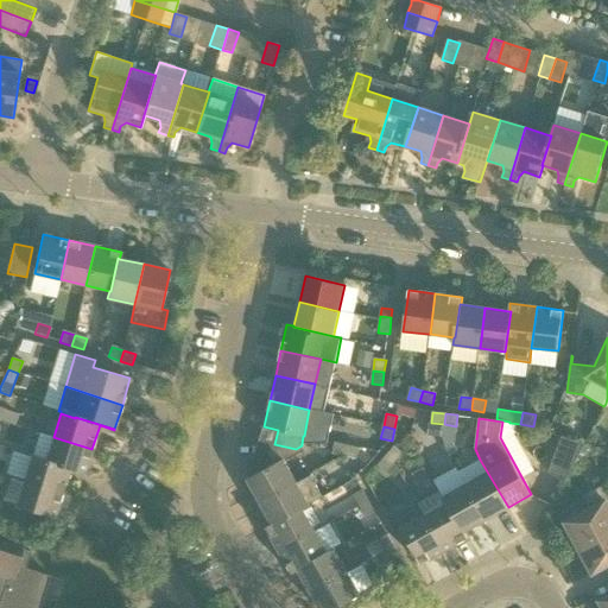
[(562,436),(548,472),(564,481),(583,444),(562,436)]
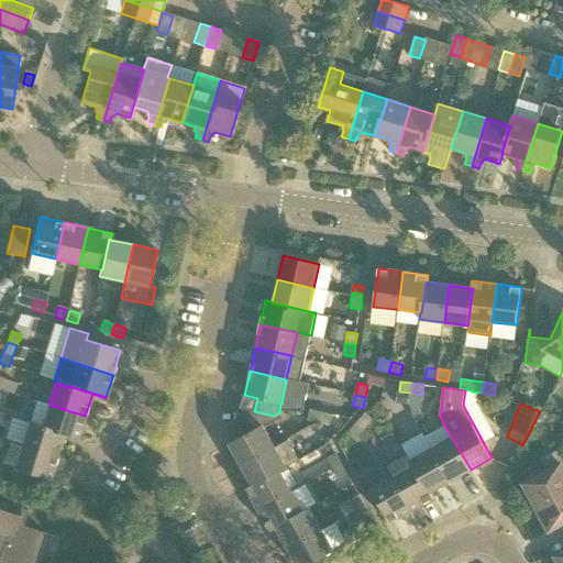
[(78,439),(85,416),(50,405),(42,428),(65,435),(78,439)]
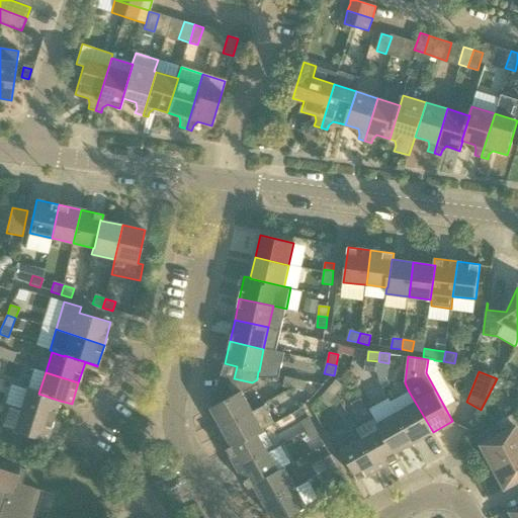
[(294,389),(296,379),(285,377),(283,386),(294,389)]
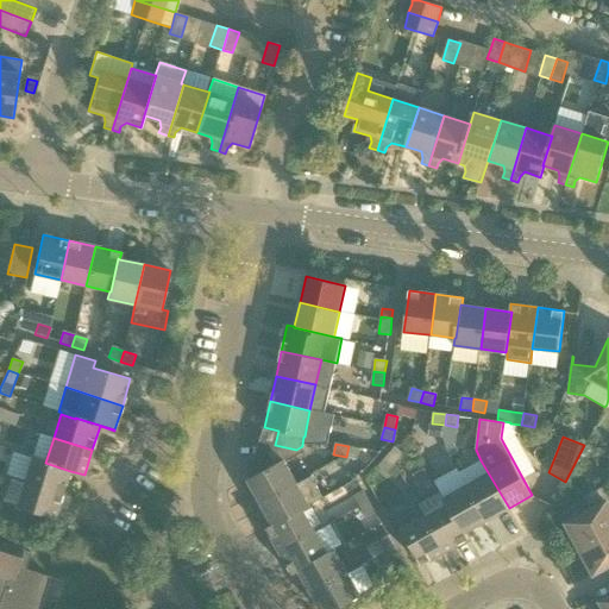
[(305,451),(302,446),(296,450),(275,445),(275,446),(283,460),(249,479),(262,503),(297,484),(286,462),(305,451)]
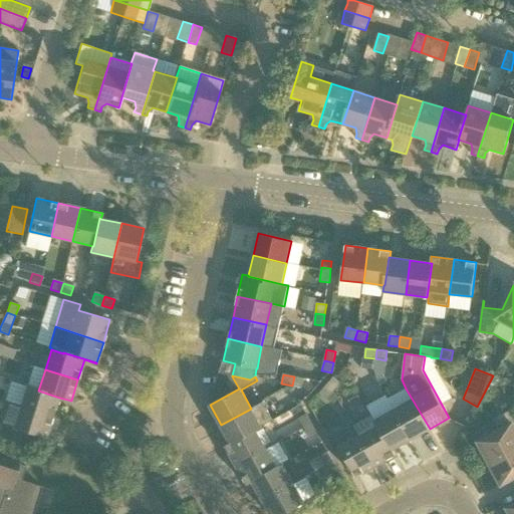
[(302,388),(304,378),(294,376),(292,386),(302,388)]
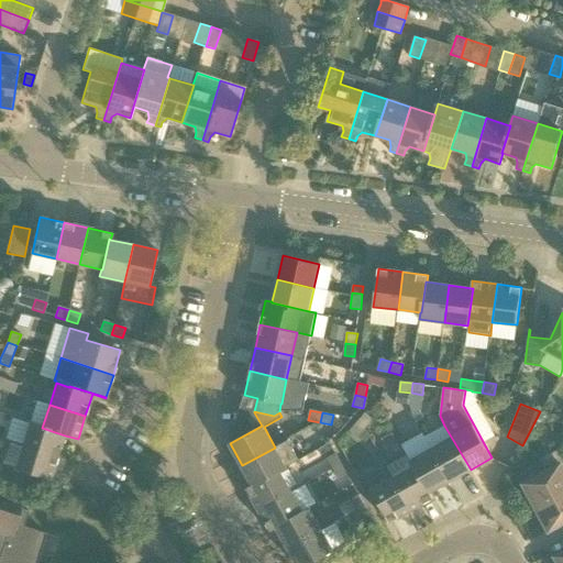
[(365,429),(373,420),(366,414),(357,422),(365,429)]
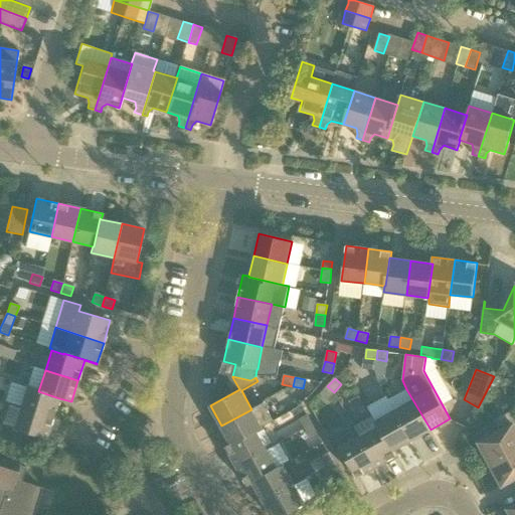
[(327,399),(334,392),(327,386),(321,393),(327,399)]
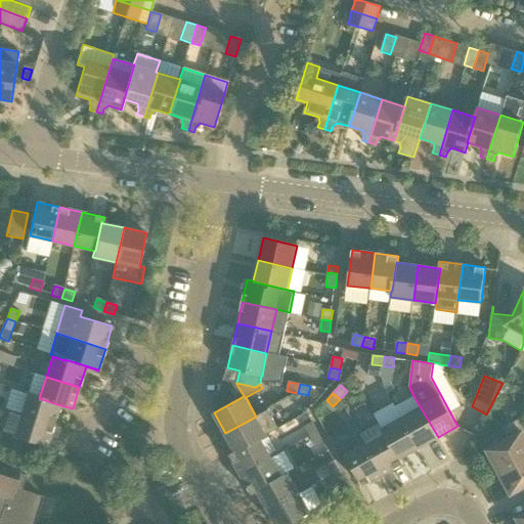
[(60,405),(39,398),(27,394),(19,416),(53,426),(60,405)]
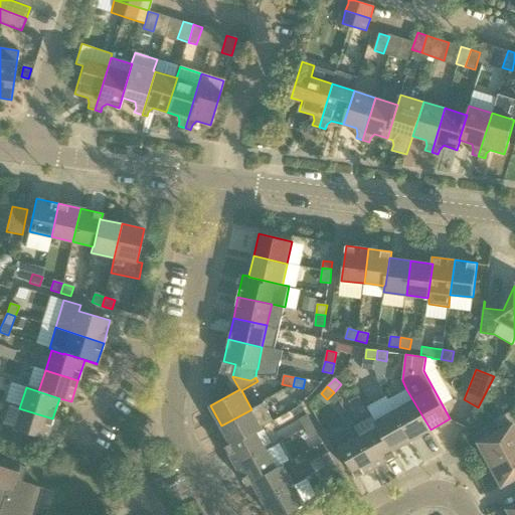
[(406,389),(388,400),(411,441),(431,430),(406,389)]
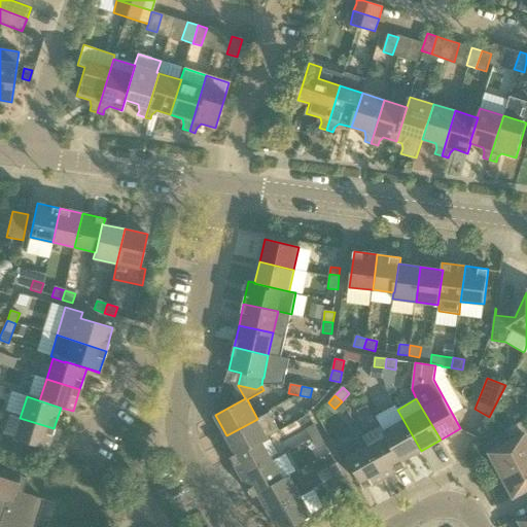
[(401,462),(402,461),(421,451),(397,410),(395,406),(376,417),(384,431),(383,431),(385,437),(387,436),(401,462)]
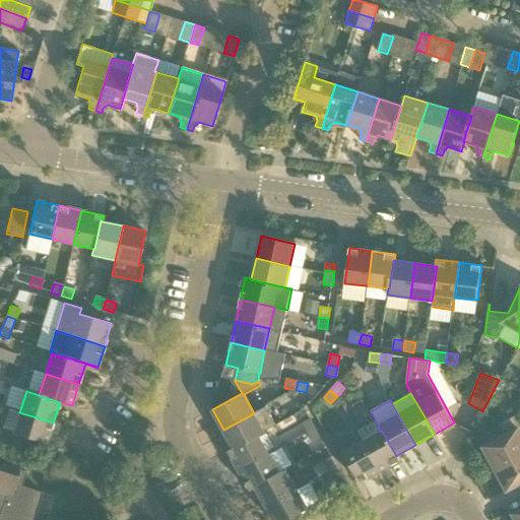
[(254,413),(223,430),(234,448),(235,449),(259,436),(260,436),(265,433),(264,431),(275,425),(265,407),(254,413)]
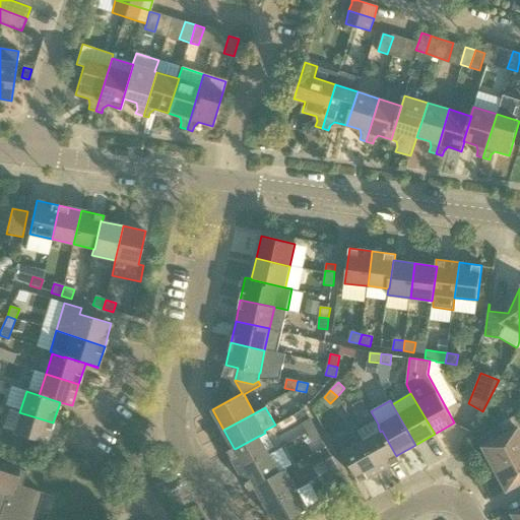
[(47,444),(53,423),(19,412),(13,433),(47,444)]
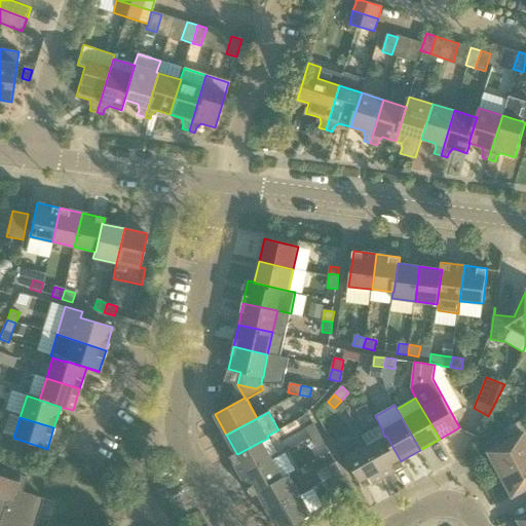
[(490,452),(501,474),(525,460),(525,438),(525,437),(525,436),(525,418),(504,430),(510,428),(516,439),(490,452)]
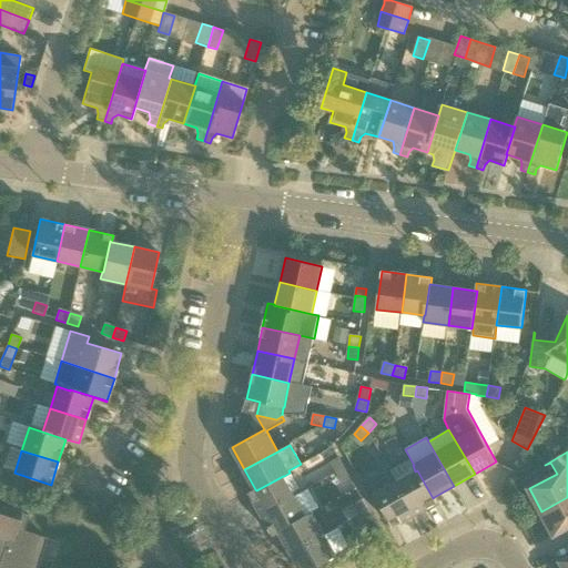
[(336,473),(345,468),(340,457),(331,463),(336,473)]
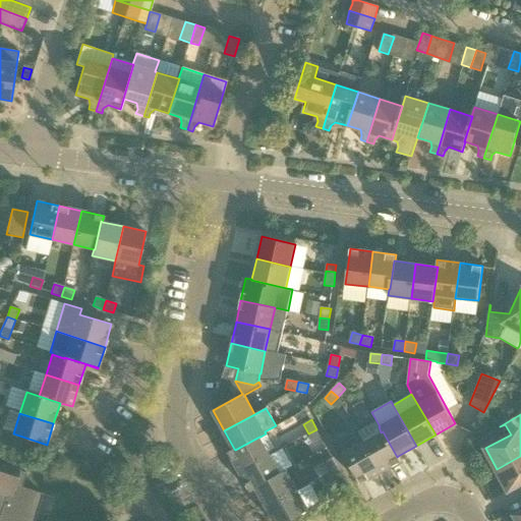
[(357,431),(364,443),(381,473),(401,461),(398,456),(397,457),(383,431),(381,432),(379,426),(375,422),(357,431)]
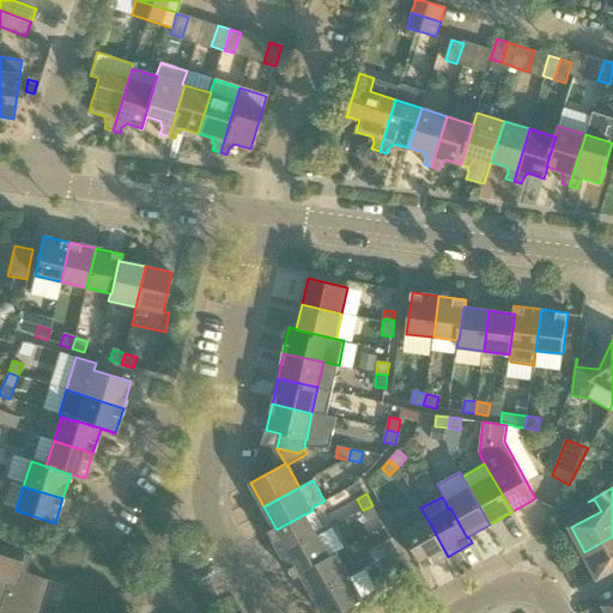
[(369,521),(378,516),(372,505),(363,510),(369,521)]
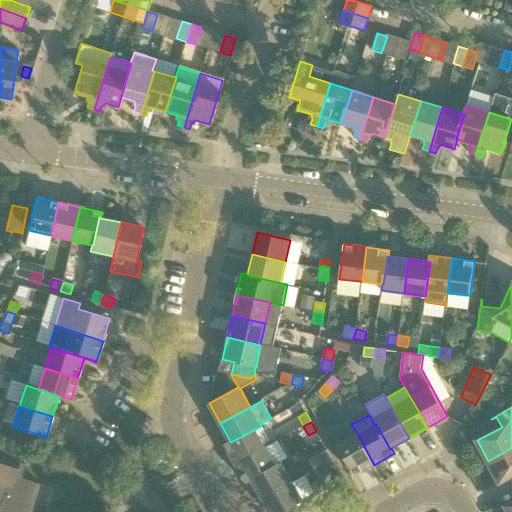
[(224,444),(236,464),(266,447),(256,429),(255,429),(231,442),(230,441),(224,444)]
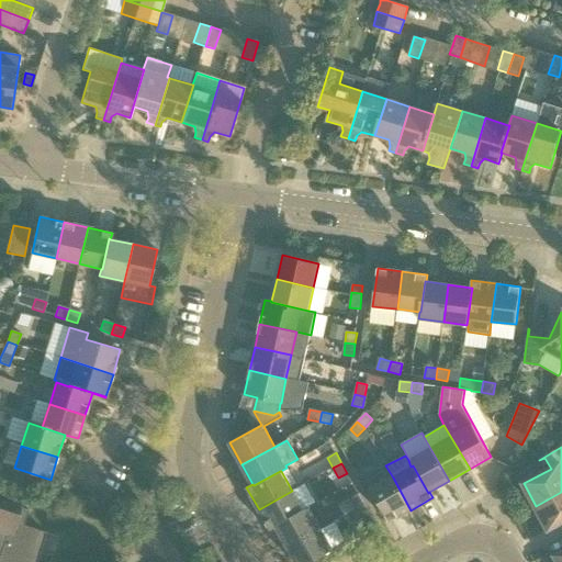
[(390,523),(411,510),(393,478),(371,490),(390,523)]
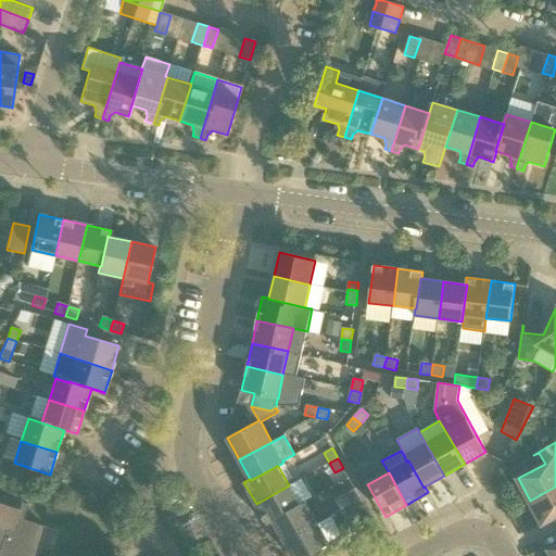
[(300,506),(300,505),(289,485),(256,504),(268,526),(274,522),(274,521),(300,506)]
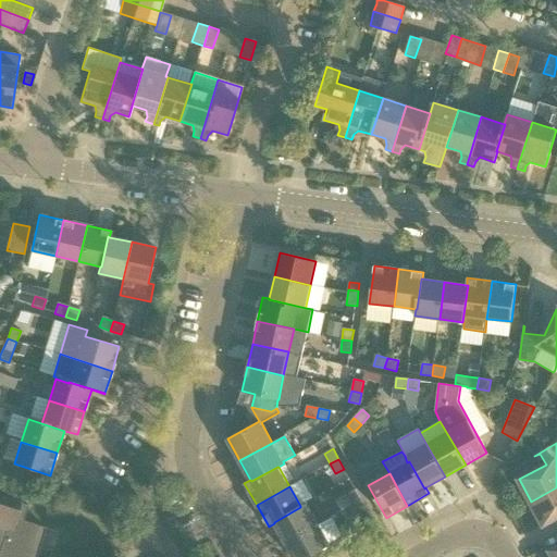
[(556,487),(531,502),(544,524),(556,517),(556,487)]
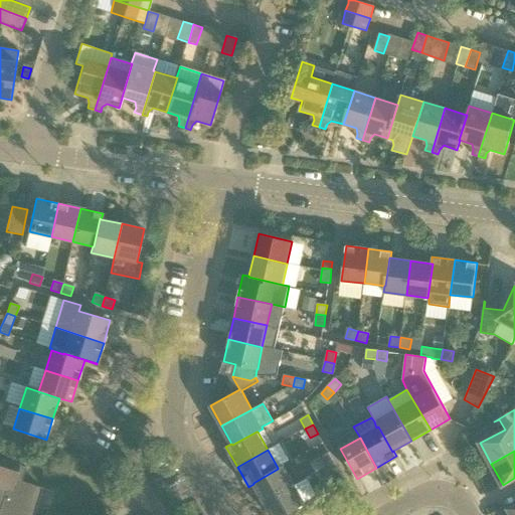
[(326,467),(334,462),(329,453),(311,463),(316,472),(326,467)]
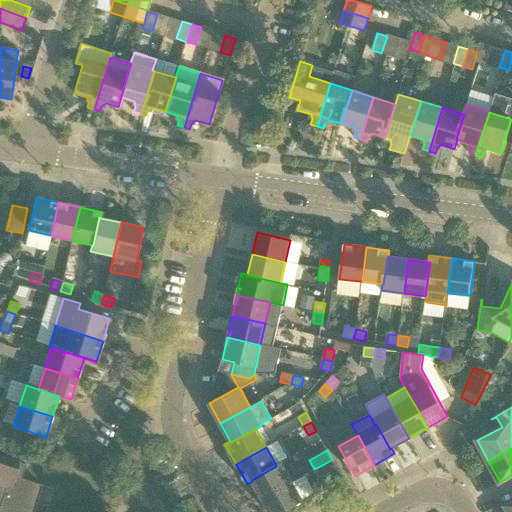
[(33,511),(42,485),(21,478),(26,464),(0,456),(0,511),(33,511)]
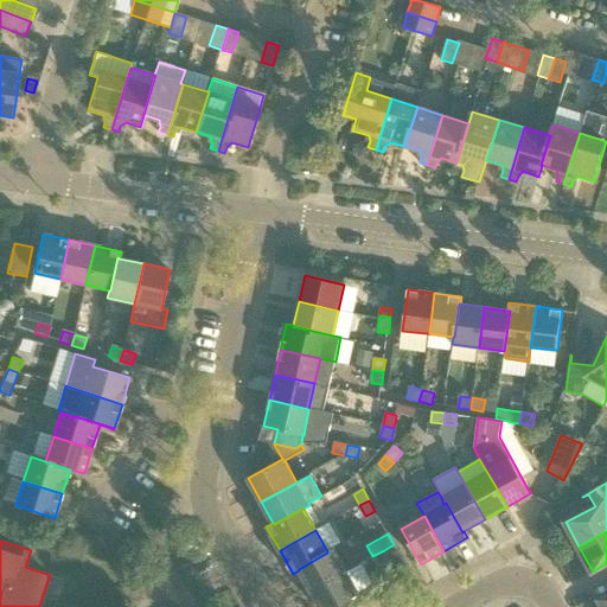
[(390,561),(400,555),(394,544),(384,550),(390,561)]
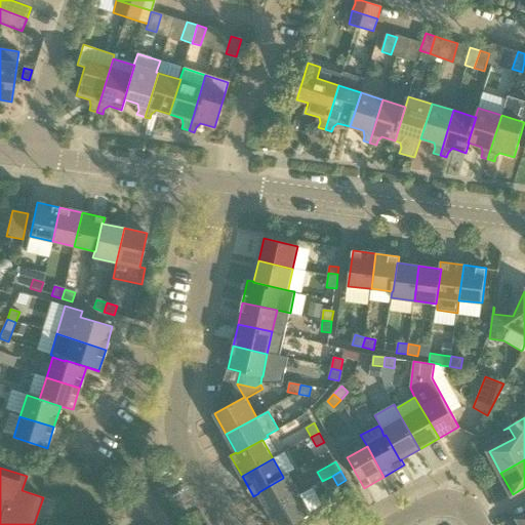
[(258,493),(269,511),(299,493),(288,474),(283,477),(283,478),(258,492),(258,493)]
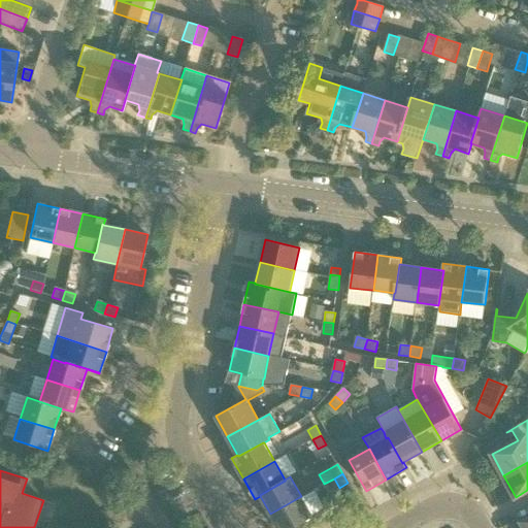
[(277,527),(293,527),(312,517),(301,496),(270,514),(277,527)]
